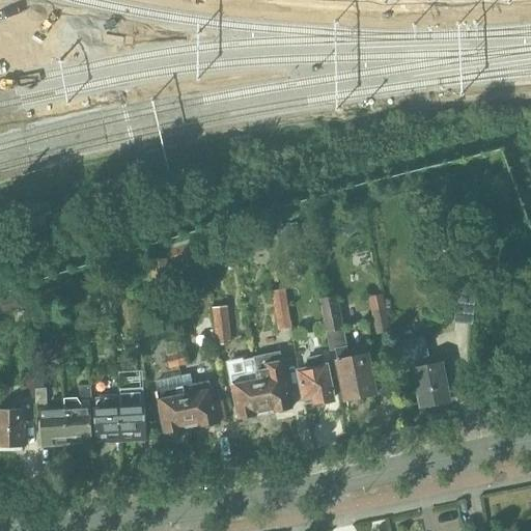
[(174,266),(202,257),(197,241),(170,249),(174,266)]
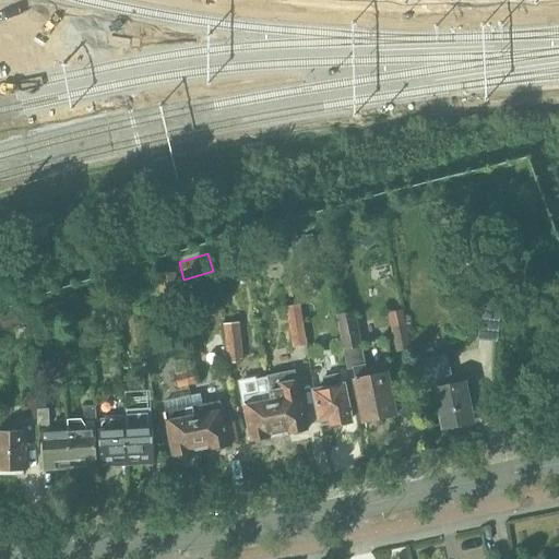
[(502,281),(484,280),(483,302),(482,302),(477,341),(497,342),(499,304),(502,281)]
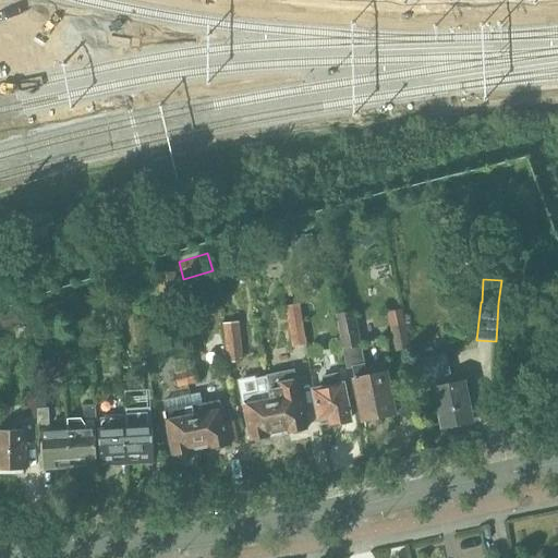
[(128,290),(117,291),(117,302),(118,302),(128,302),(128,290)]
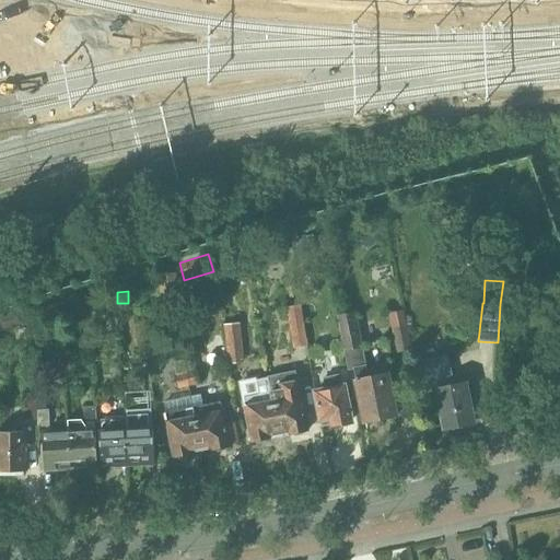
[(287,307),(293,349),(308,347),(302,305),(287,307)]
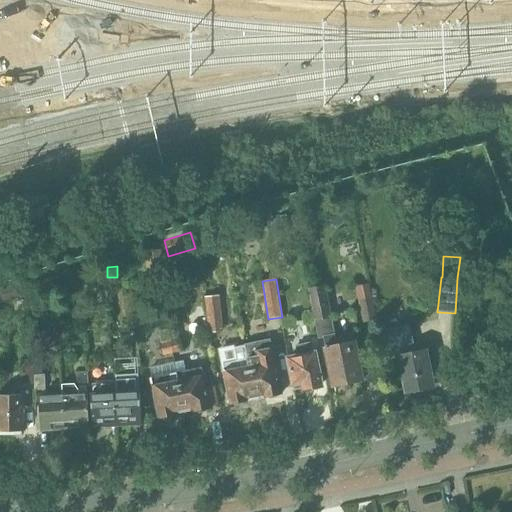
[(325,284),(309,288),(318,339),(324,338),(324,339),(326,346),(326,347),(329,364),(333,383),(361,377),(352,334),(336,338),(325,284)]
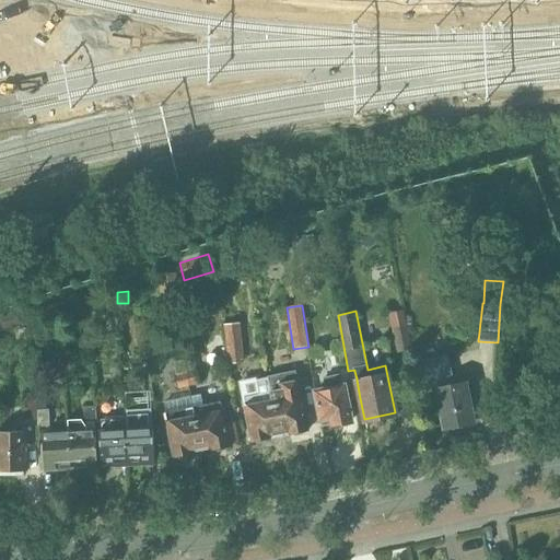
[(12,328),(9,318),(0,321),(0,330),(1,333),(12,328)]
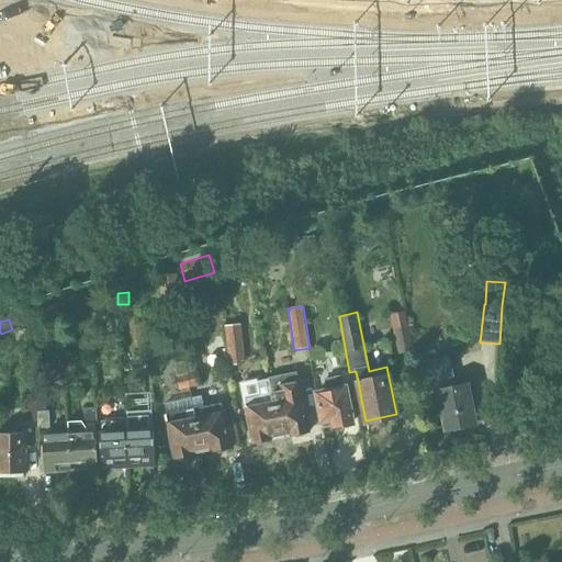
[(229,367),(246,364),(242,324),(225,326),(229,367)]
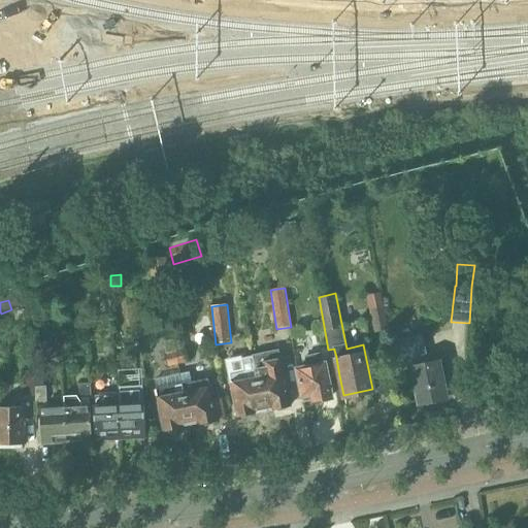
[(385,305),(369,309),(374,333),(390,330),(385,305)]
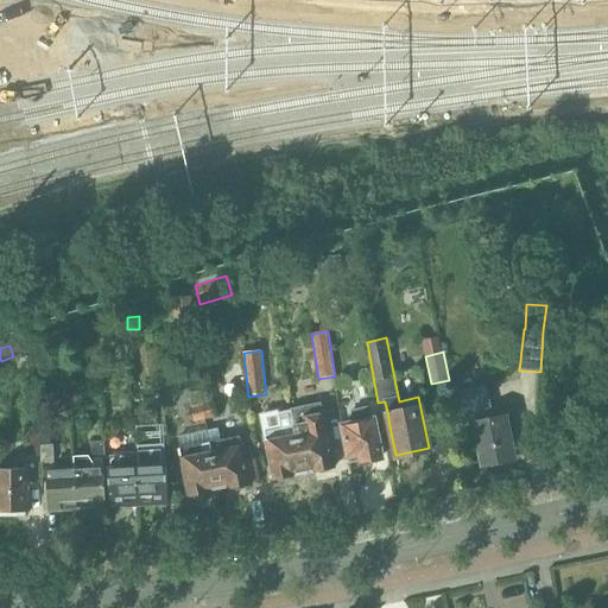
[(493,419),(486,387),(456,393),(463,428),(474,425),(482,466),(514,458),(513,451),(523,449),(518,426),(508,429),(506,417),(493,419)]
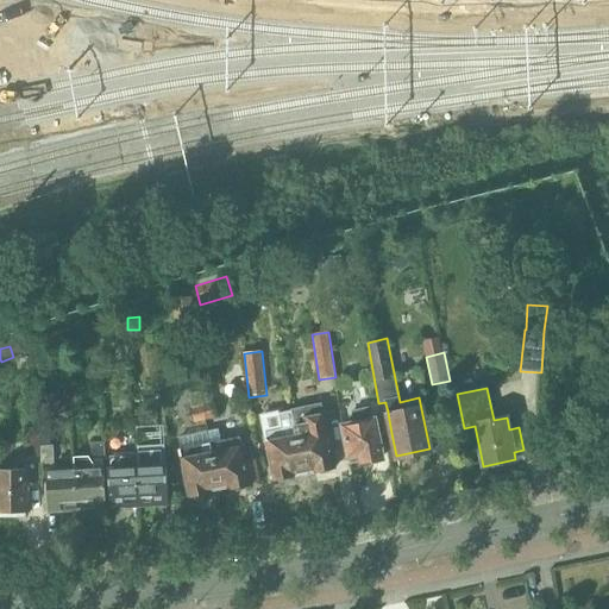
[(200,391),(201,395),(202,407),(206,421),(218,418),(211,389),(200,391)]
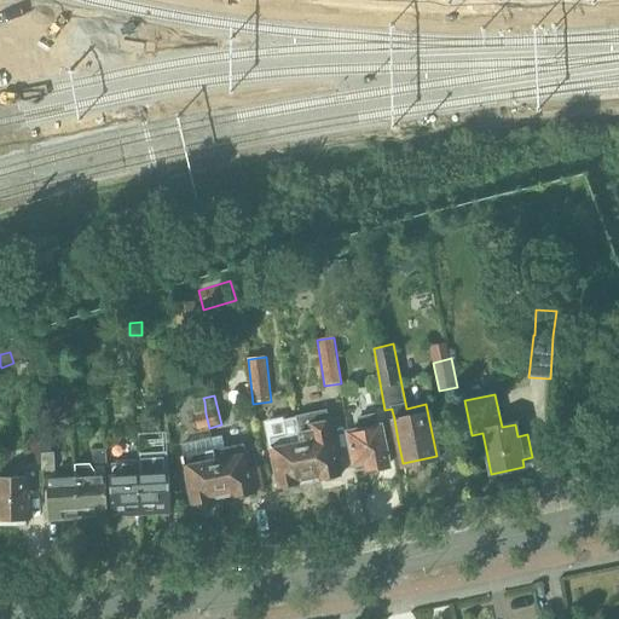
[(375,399),(343,405),(356,464),(366,462),(369,470),(372,469),(376,473),(382,472),(385,467),(389,467),(381,427),(375,399)]
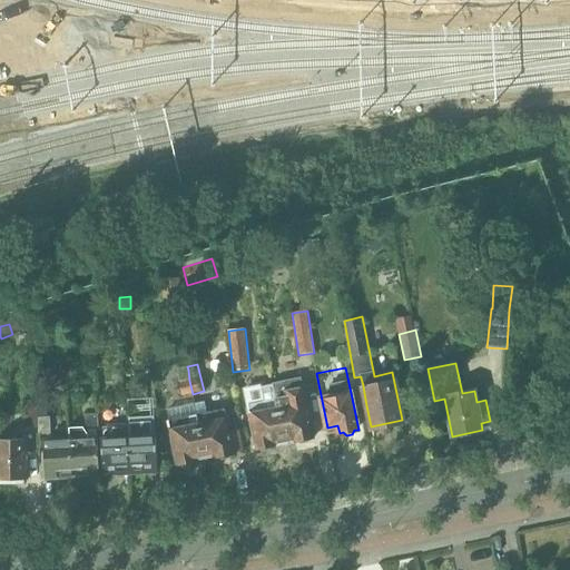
[(182,396),(193,394),(189,381),(188,370),(177,373),(182,396)]
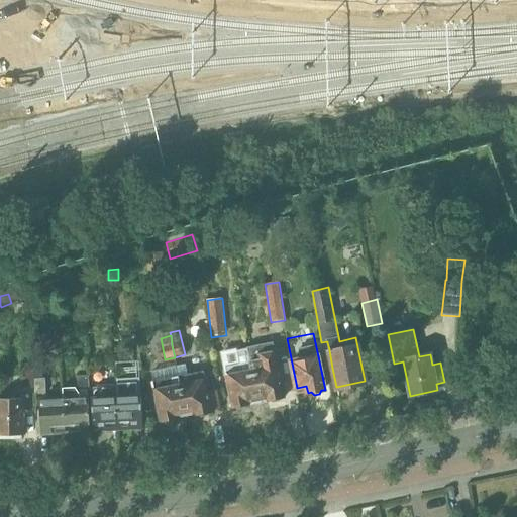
[(273,342),(247,347),(249,356),(257,397),(259,402),(269,401),(273,403),(280,401),(282,398),(285,397),(277,355),(276,356),(273,342)]
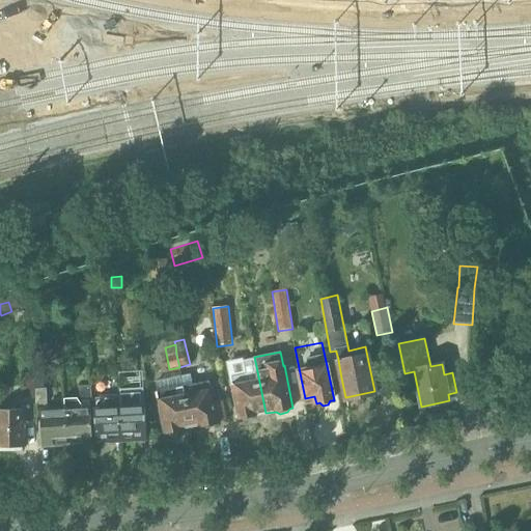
[(253,416),(266,413),(264,408),(256,366),(254,357),(254,358),(243,360),(243,358),(226,362),(230,387),(232,387),(239,419),(242,418),(244,421),(252,419),(253,416)]
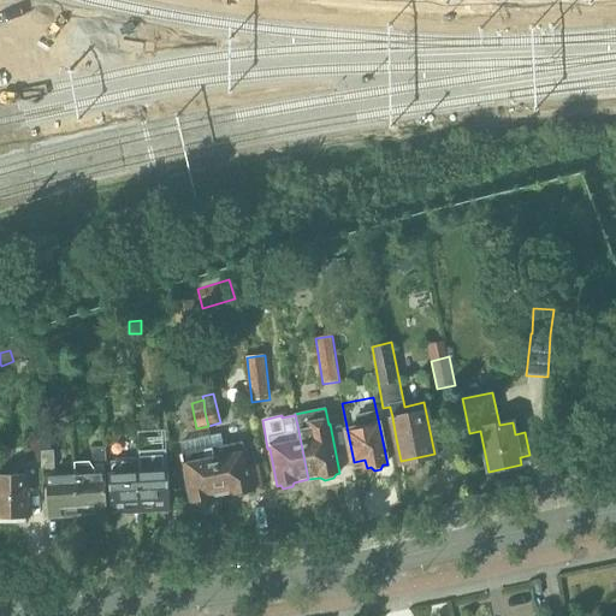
[(392,418),(384,419),(389,439),(396,438),(392,418)]
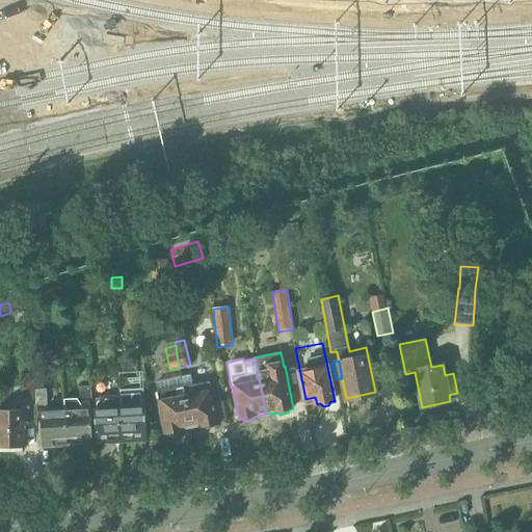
[(19,374),(20,399),(33,399),(33,374),(19,374)]
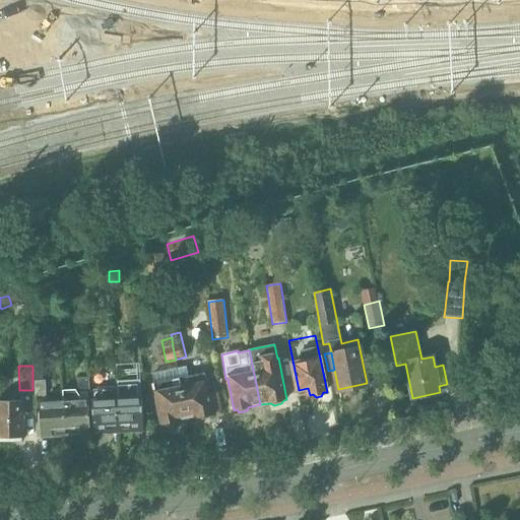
[(177,369),(179,378),(186,413),(187,419),(199,417),(202,420),(209,418),(211,415),(214,414),(224,412),(219,390),(209,392),(205,373),(189,376),(187,367),(177,369)]
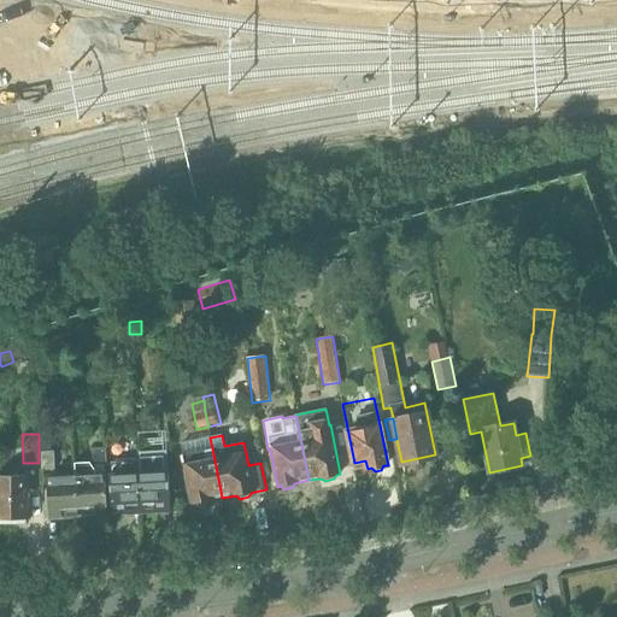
[(209,501),(222,498),(221,491),(212,448),(210,438),(180,444),(192,504),(194,504),(198,506),(207,505),(209,501)]
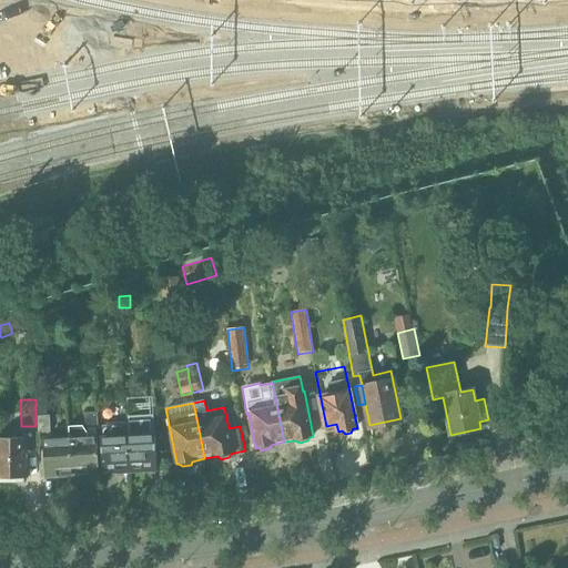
[(98,429),(98,413),(84,414),(85,425),(89,430),(98,429)]
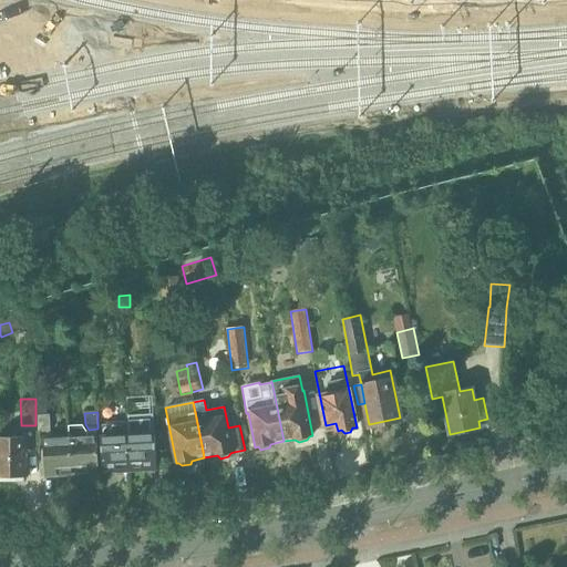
[(39,432),(51,432),(50,415),(38,415),(39,432)]
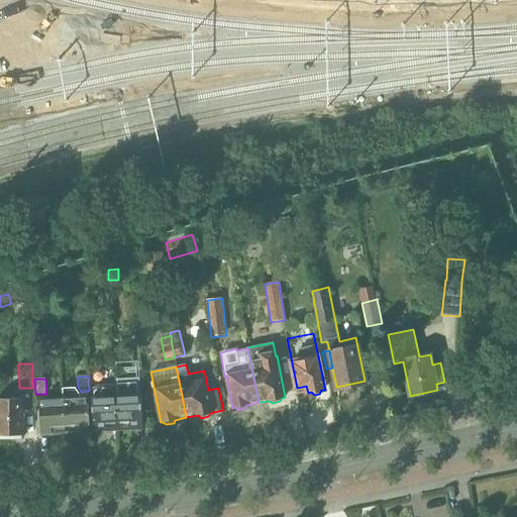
[(94,432),(118,431),(116,396),(115,385),(93,386),(93,398),(92,398),(94,432)]
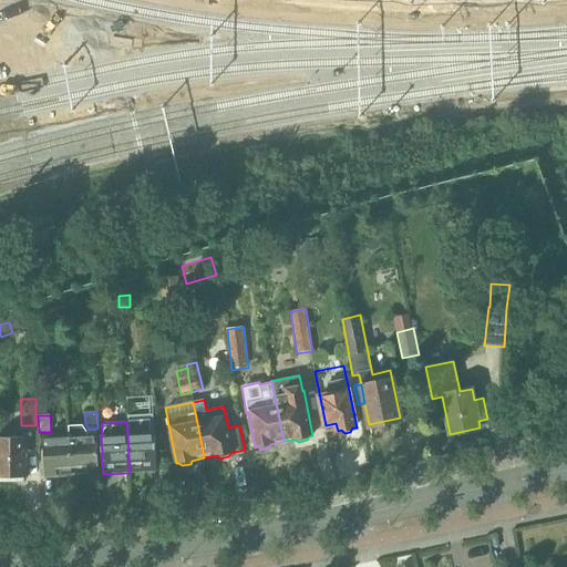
[(69,425),(70,435),(72,476),(100,474),(98,433),(88,434),(83,424),(69,425)]
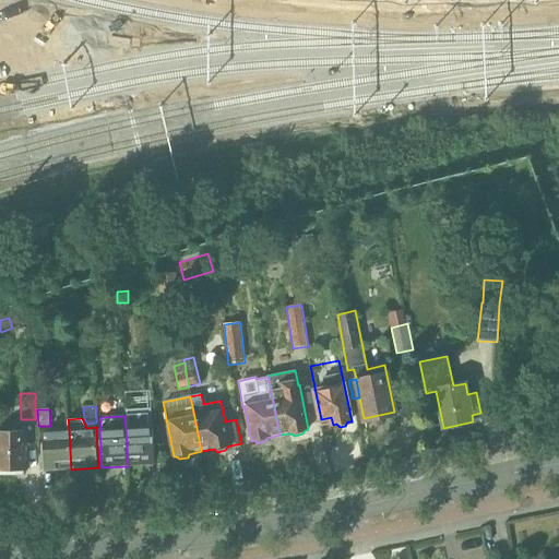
[(153,427),(126,428),(128,466),(155,464),(153,427)]
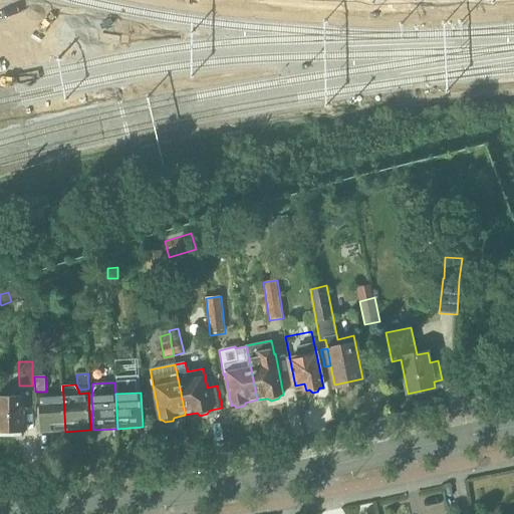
[(65,432),(63,395),(38,396),(40,434),(65,432)]
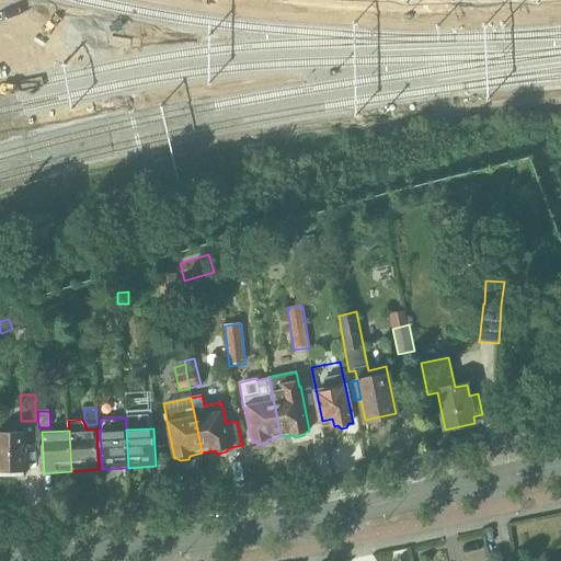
[(24,433),(0,433),(0,477),(14,477),(14,473),(25,473),(24,433)]
